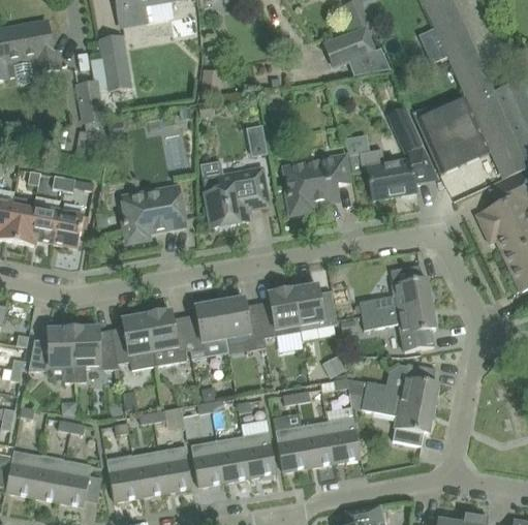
[(116,0),(121,27),(148,23),(145,5),(175,0),(116,0)]
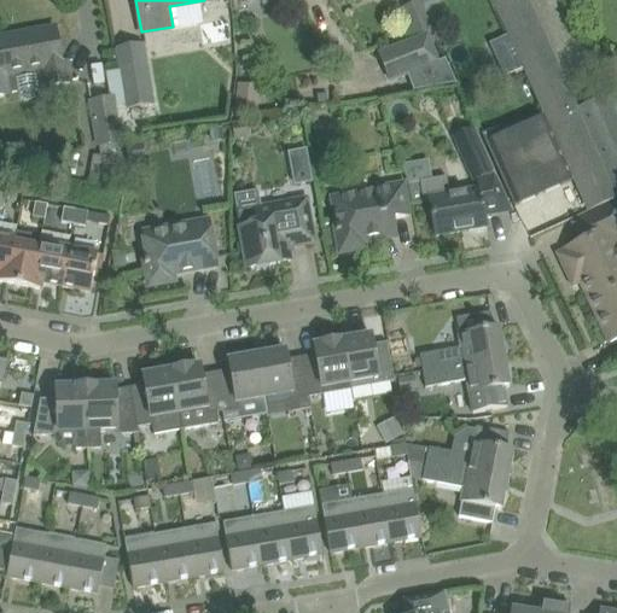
[(414,35),(429,29),(431,28),(419,0),(412,0),(401,5),(414,35)]
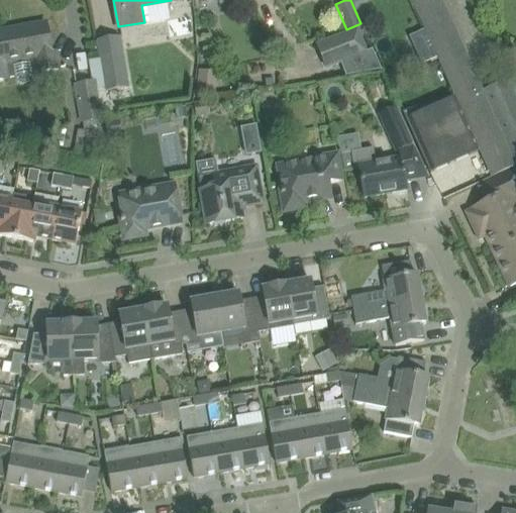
[(351,0),(355,10),(369,5),(367,0),(351,0)]
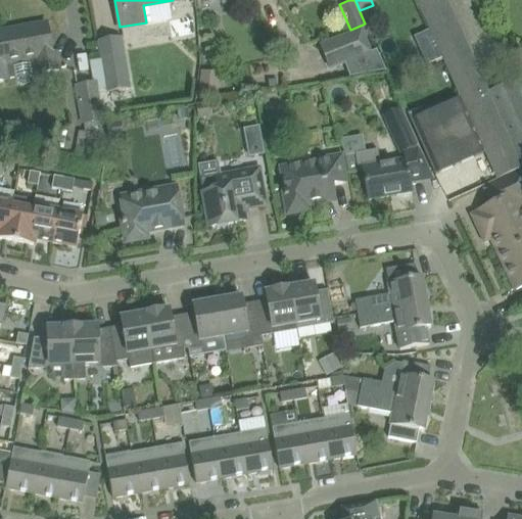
[(416,0),(457,91),(474,129),(483,149),(495,177),(521,164),(521,77),(514,81),(513,78),(486,89),(445,0),(416,0)]
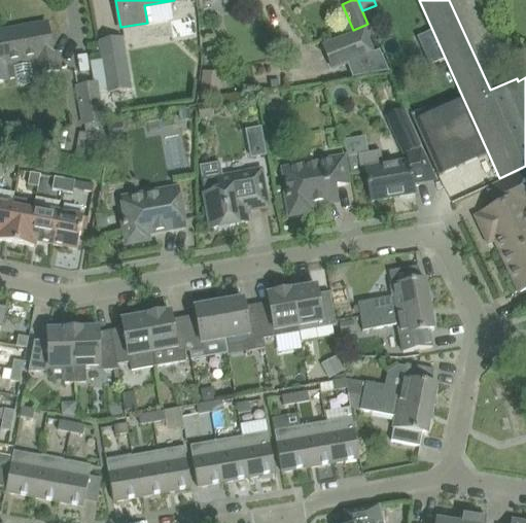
[(0,79),(9,78),(9,76),(14,75),(15,78),(20,80),(25,81),(30,79),(32,75),(32,71),(38,71),(38,73),(60,69),(56,49),(51,49),(45,21),(0,29),(0,79)]
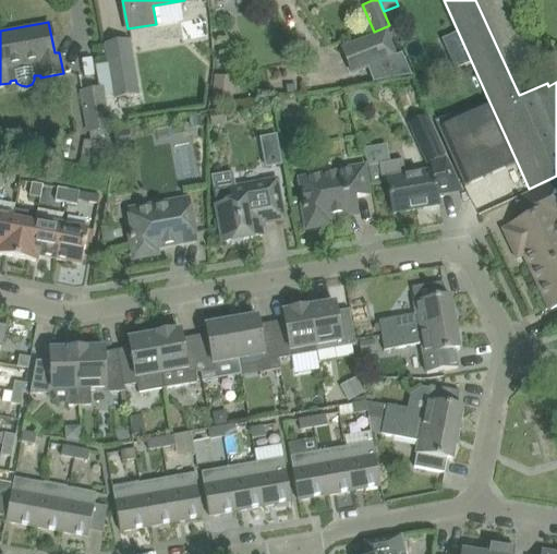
[(398,52),(387,26),(374,32),(341,46),(352,72),(398,52)]
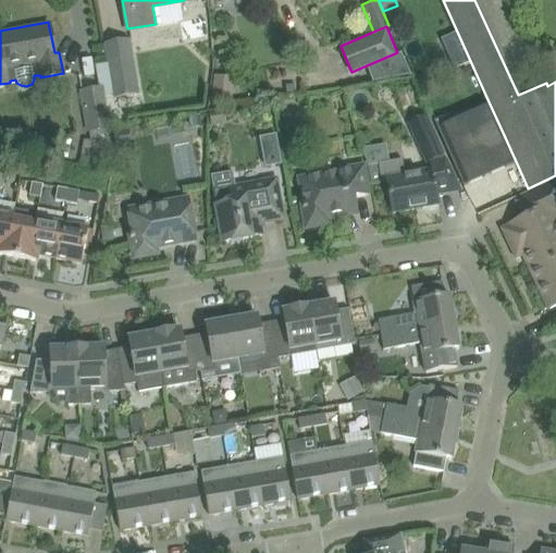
[(114,95),(137,91),(127,37),(104,41),(114,95)]
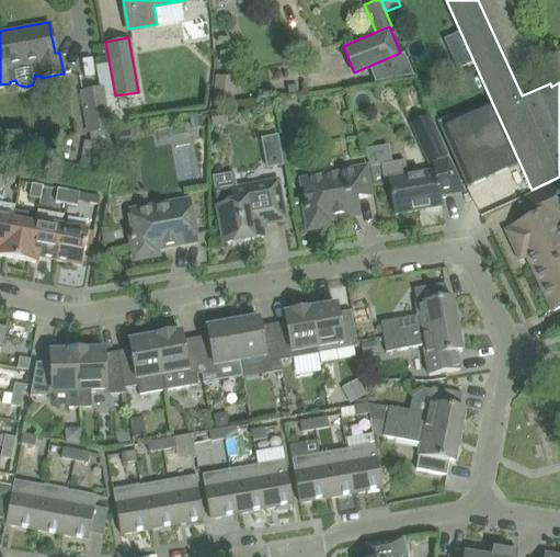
[(215,74),(212,100),(230,102),(233,77),(215,74)]
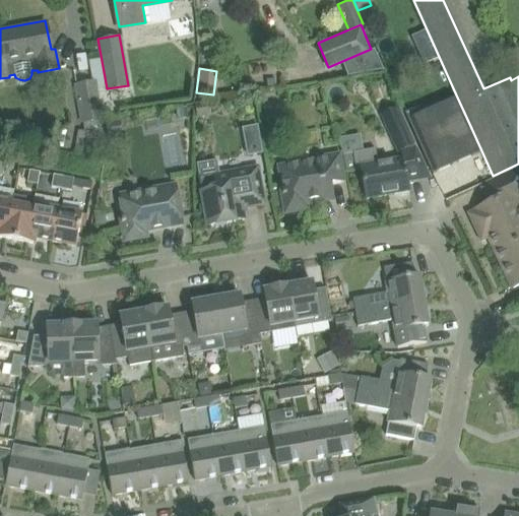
[(102,113),(98,91),(95,80),(75,83),(81,120),(82,120),(84,129),(77,128),(73,151),(50,147),(47,164),(96,173),(99,163),(101,164),(106,133),(104,132),(101,117),(103,117),(102,113)]
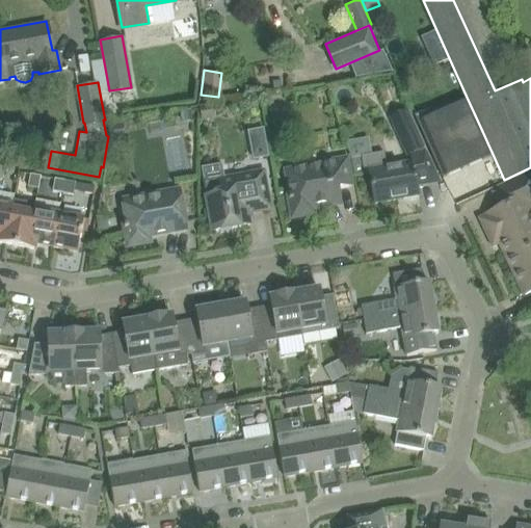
[(465,93),(414,115),(441,175),(492,152),(482,131),(465,93)]
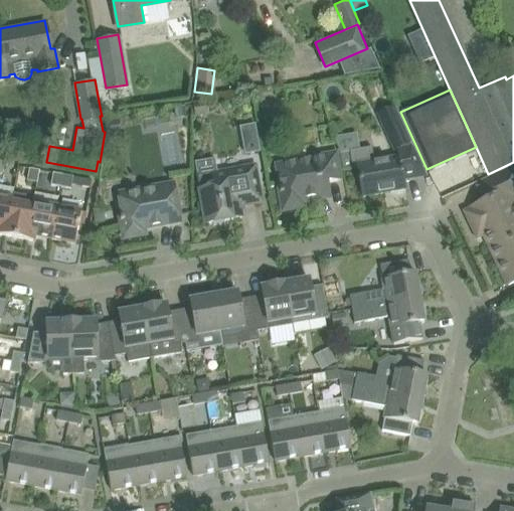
[(204,98),(192,100),(194,111),(206,109),(204,98)]
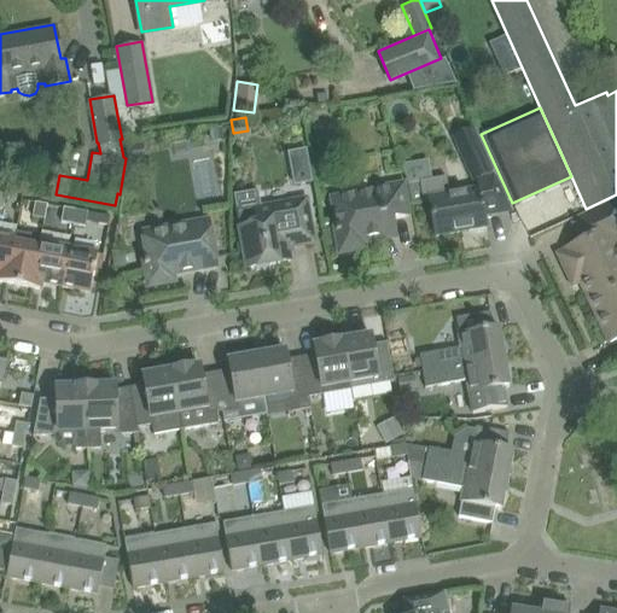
[(220,122),(208,123),(210,135),(221,133),(220,122)]
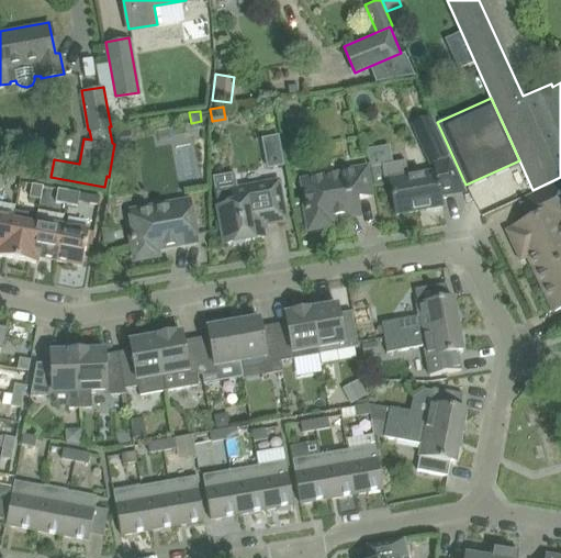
[(441,203),(439,192),(462,188),(428,113),(412,121),(430,160),(432,160),(434,169),(407,174),(404,158),(383,162),(377,144),(365,148),(370,165),(373,182),(390,179),(395,211),(441,203)]
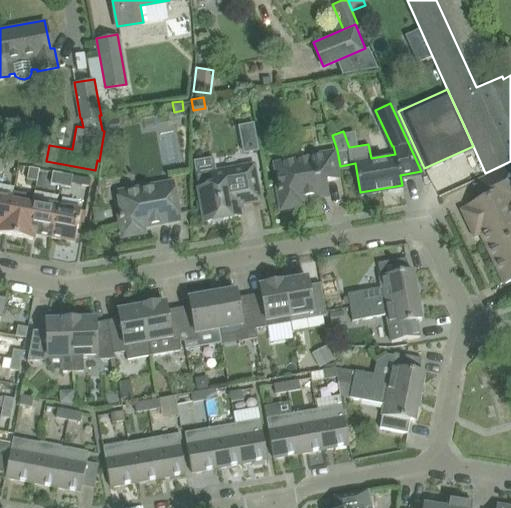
[(118,116),(103,118),(105,131),(119,130),(118,116)]
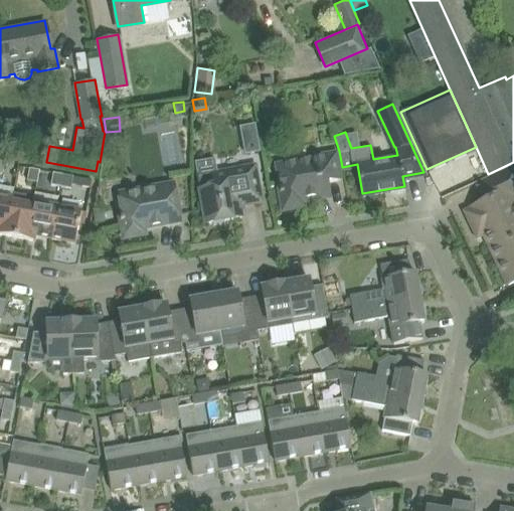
[(253,121),(239,123),(244,150),(259,148),(253,121)]
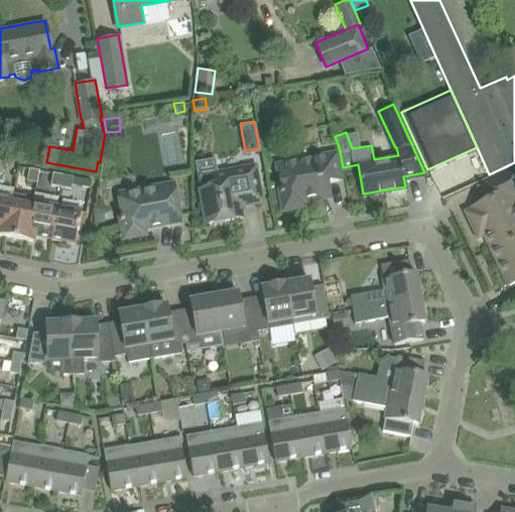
[(341,177),(337,157),(336,151),(312,155),(312,157),(277,163),(279,178),(278,178),(283,208),(303,205),(302,198),(310,197),(310,198),(329,195),(327,179),(341,177)]
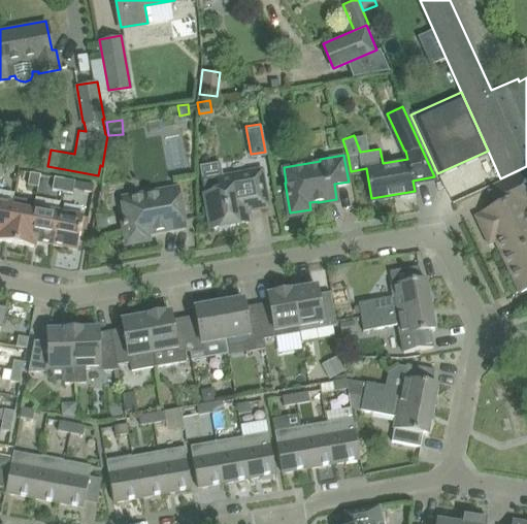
[(485,213),(478,216),(489,238),(495,235),(503,252),(526,240),(526,208),(522,198),(526,195),(526,167),(486,186),(495,205),(483,210),(485,213)]
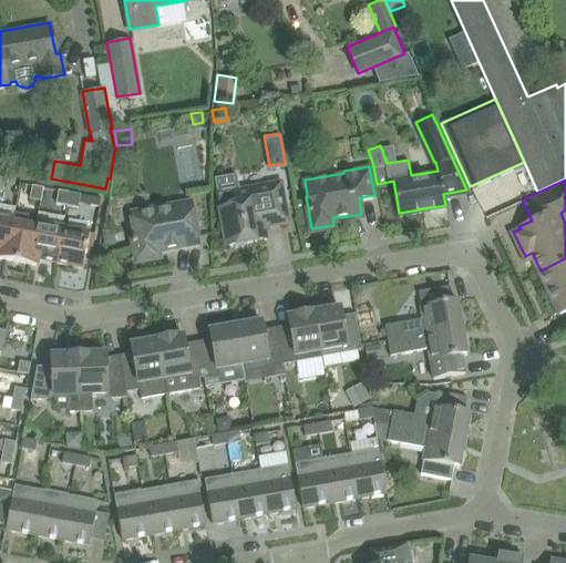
[(226,244),(253,239),(250,231),(264,228),(263,224),(287,219),(280,181),(217,192),(226,244)]
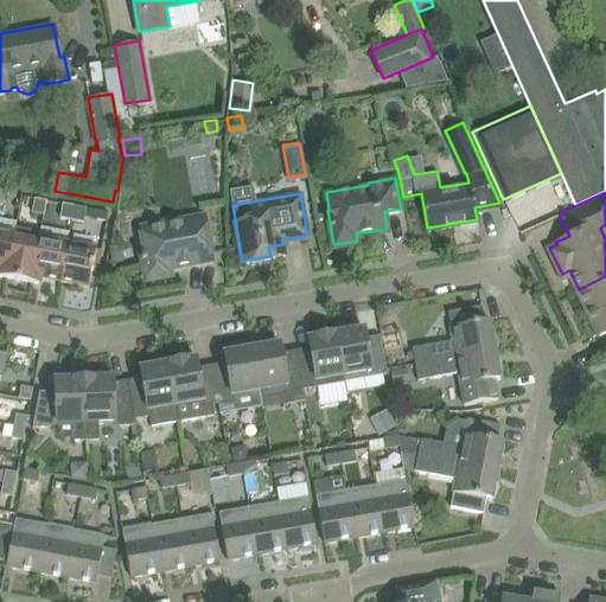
[(31,209),(43,211),(46,197),(34,196),(31,209)]
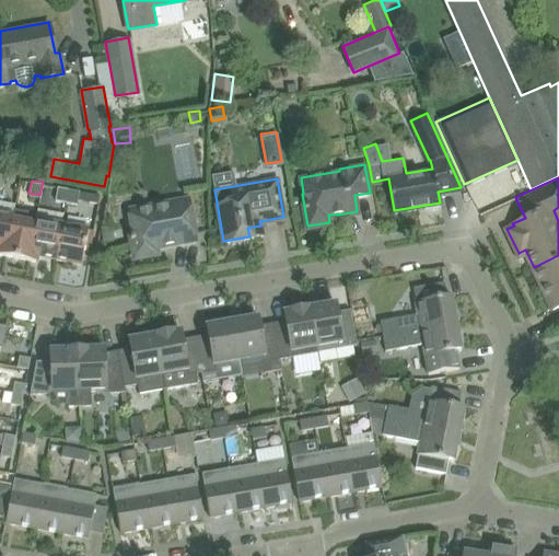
[(55,198),(66,200),(68,187),(57,185),(55,198)]
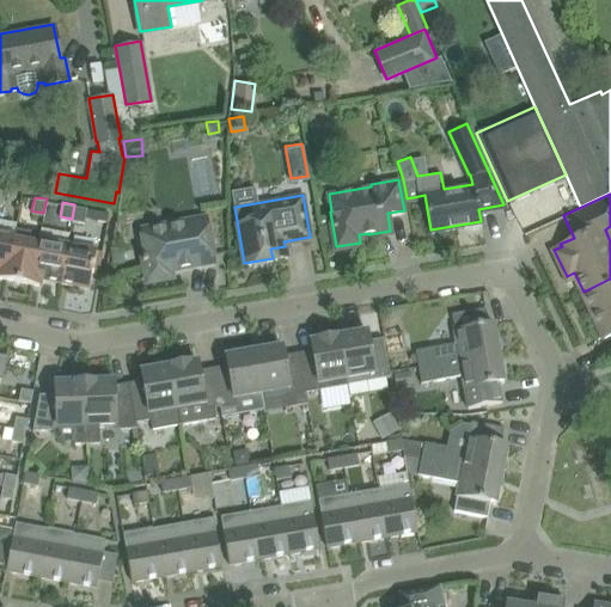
[(74,204),(72,219),(84,221),(86,207),(74,204)]
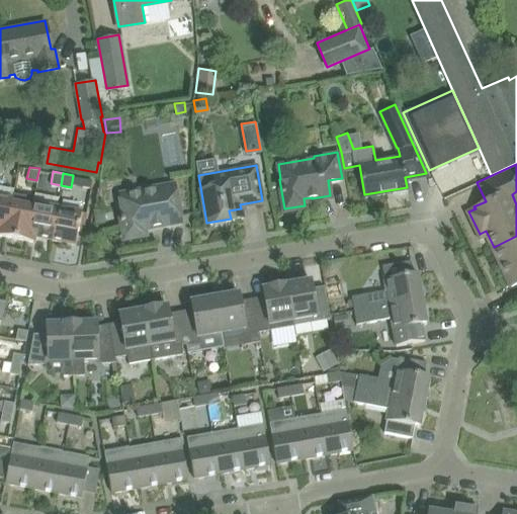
[(123,216),(120,217),(123,238),(146,234),(144,227),(181,220),(175,185),(159,188),(159,185),(139,188),(140,195),(120,198),(123,216)]
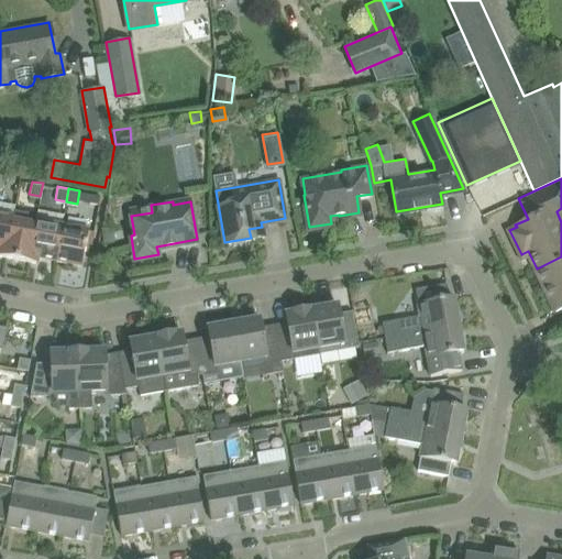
[(0,253),(6,254),(13,215),(0,211),(0,253)]
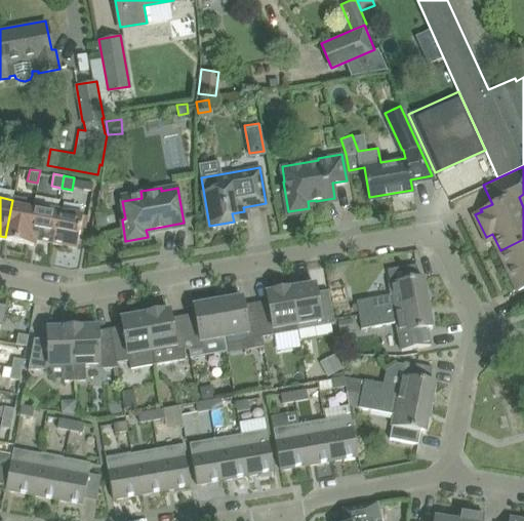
[(12,200),(5,237),(27,241),(34,204),(12,200)]
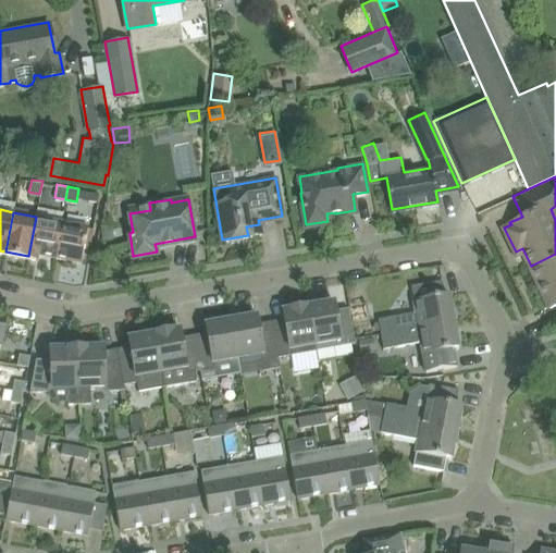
[(36,217),(28,256),(35,257),(36,252),(54,255),(61,221),(36,217)]
